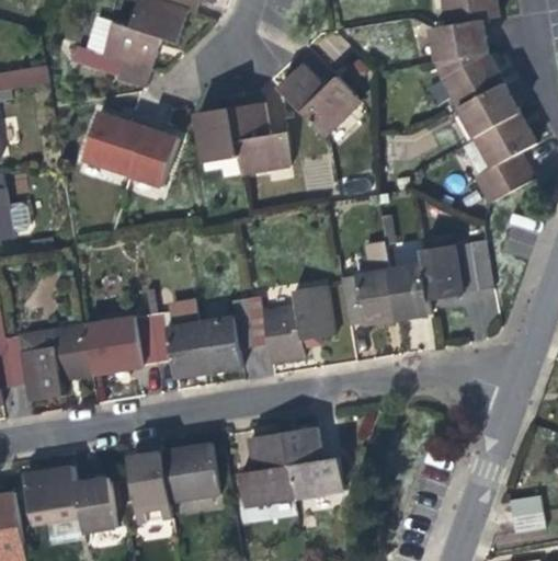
[(175,43),(188,10),(156,0),(136,0),(127,27),(112,22),(100,54),(123,60),(149,69),(159,43),(160,38),(175,43)]
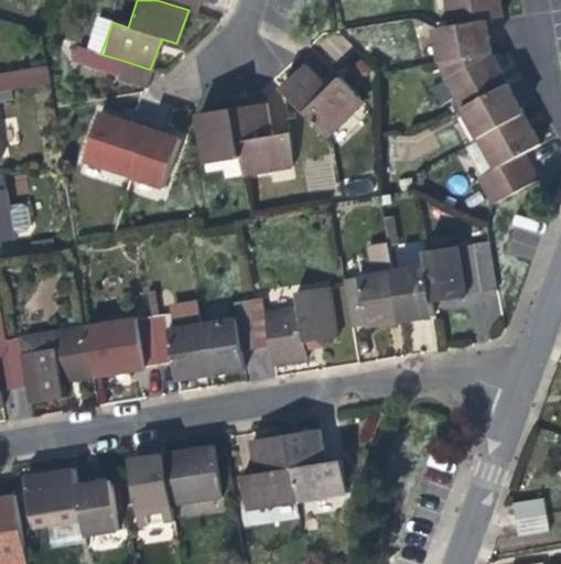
[(216,0),(157,0),(189,10),(195,13),(198,0),(204,0),(215,3),(216,0)]
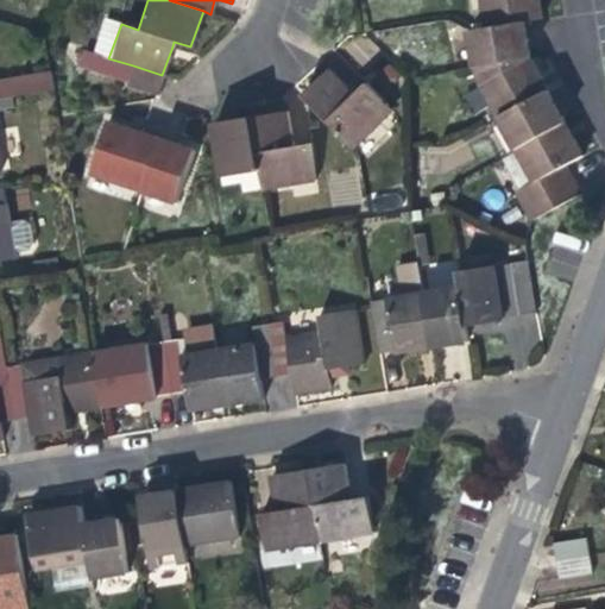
[(478,0),(483,29),(523,20),(541,18),(537,0),(478,0)]
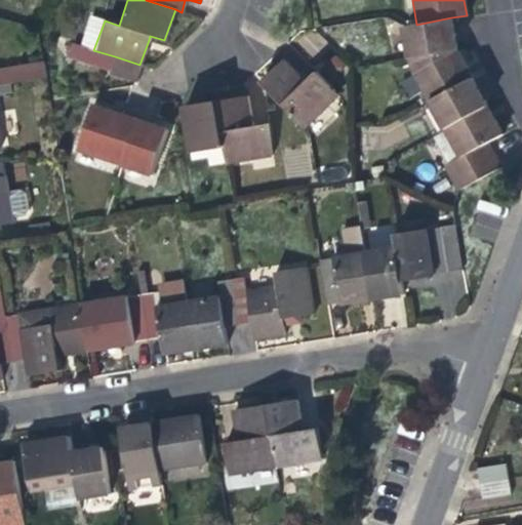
[(402,27),(407,57),(457,49),(454,30),(451,17),(416,25),(402,27)]
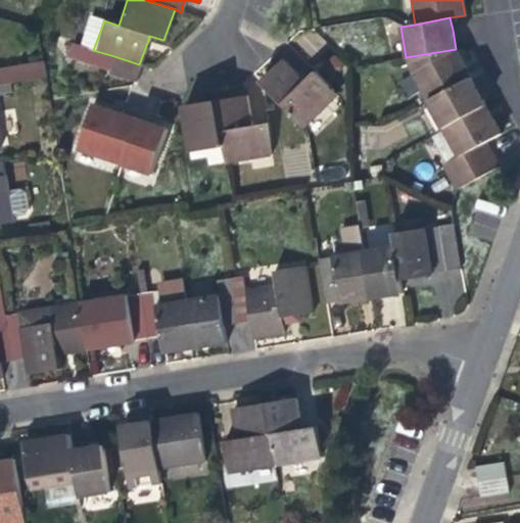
[(134,82),(139,64),(114,56),(93,50),(71,42),(66,55),(109,70),(108,73),(129,81),(134,82)]
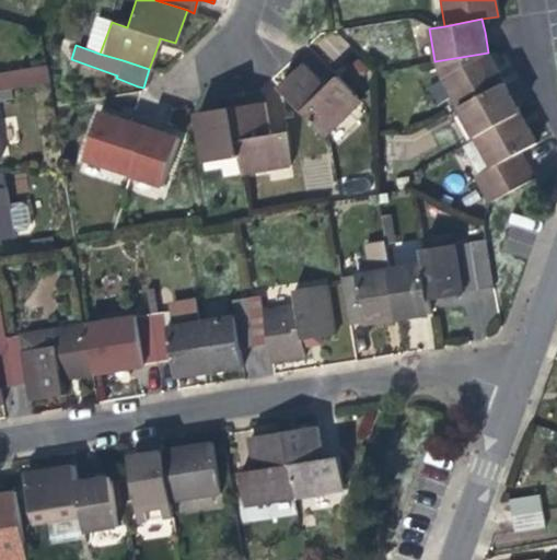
[(439,79),(455,108),(503,82),(494,62),(488,53),(434,61),(439,79)]
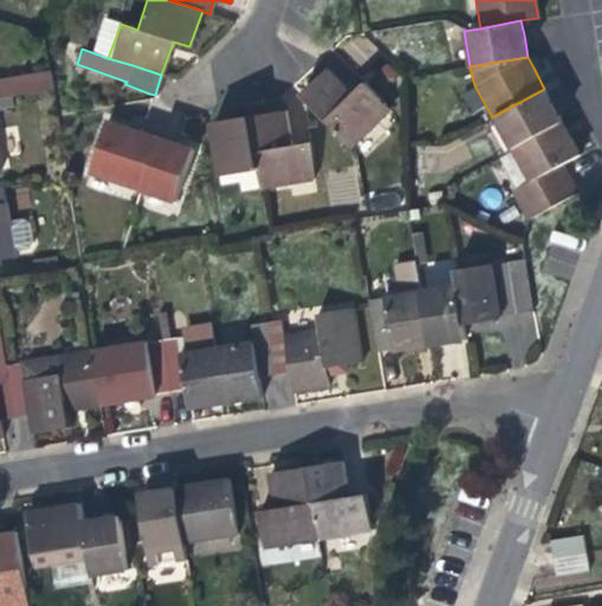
[(350,148),(369,130),(379,122),(392,110),(363,84),(362,85),(353,92),(327,68),(316,77),(298,94),(302,97),(350,148)]
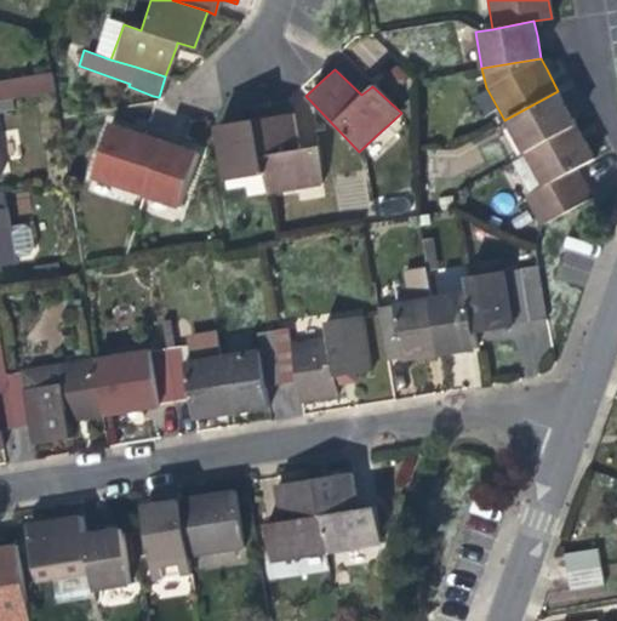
[(0,101),(51,93),(49,75),(0,83),(0,101)]
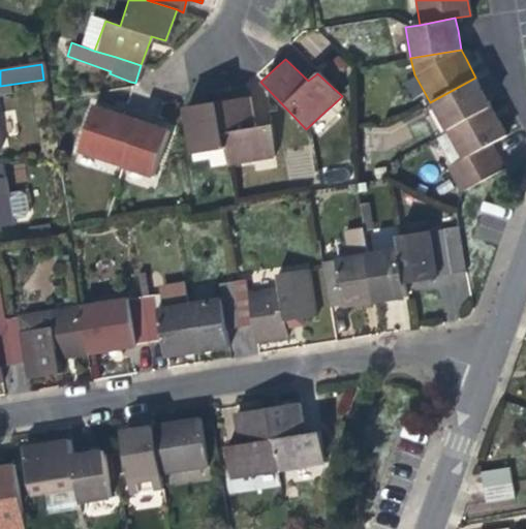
[(430,102),(444,131),(491,106),(482,90),(475,78),(430,102)]
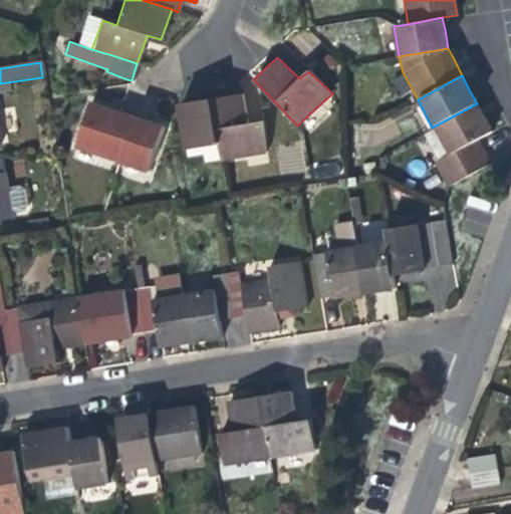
[(241,93),(209,98),(217,145),(219,160),(264,154),(259,120),(246,122),(242,101),(241,93)]
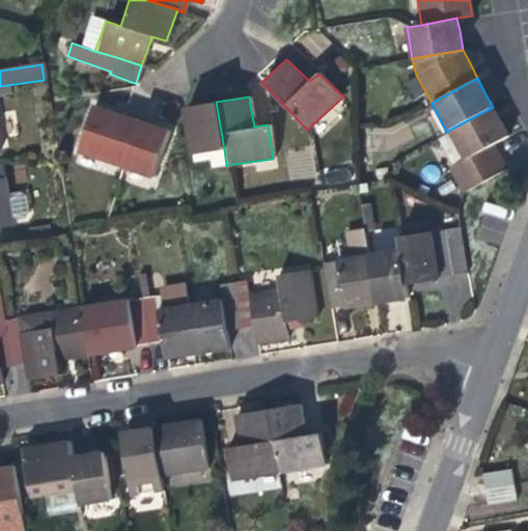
[(190,155),(224,149),(216,102),(197,105),(182,108),(190,155)]
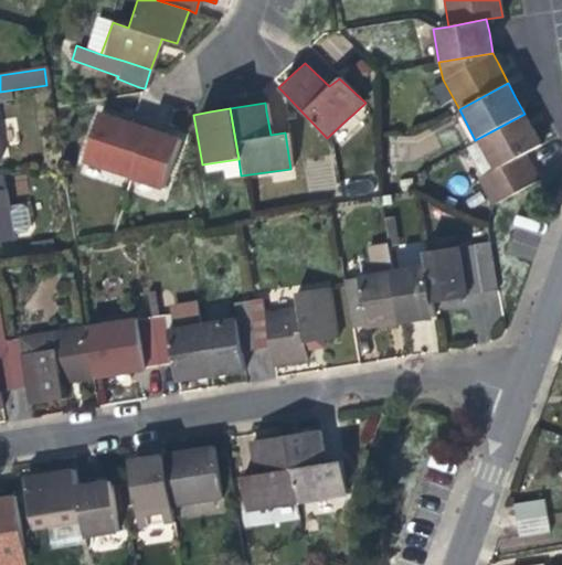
[(80,162),(129,179),(146,127),(135,124),(128,121),(97,112),(80,162)]
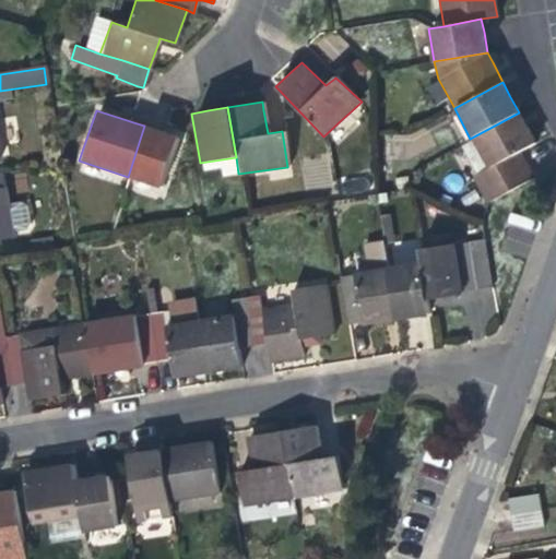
[(358,120),(350,113),(341,120),(350,129),(358,120)]
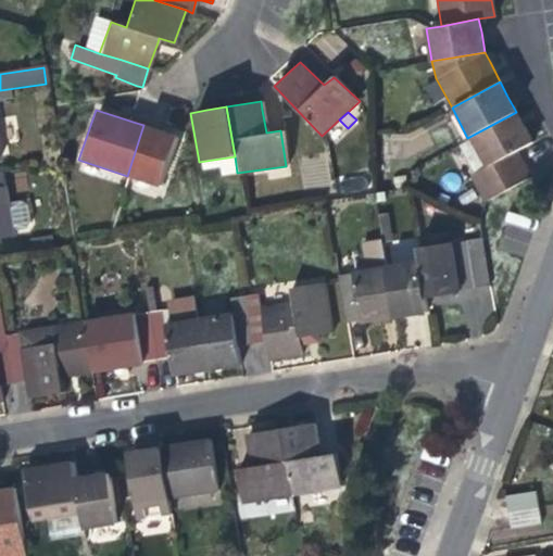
[(468,175),(476,189),(524,163),(516,149),(531,141),(522,123),(516,112),(467,138),(484,166),(468,175)]
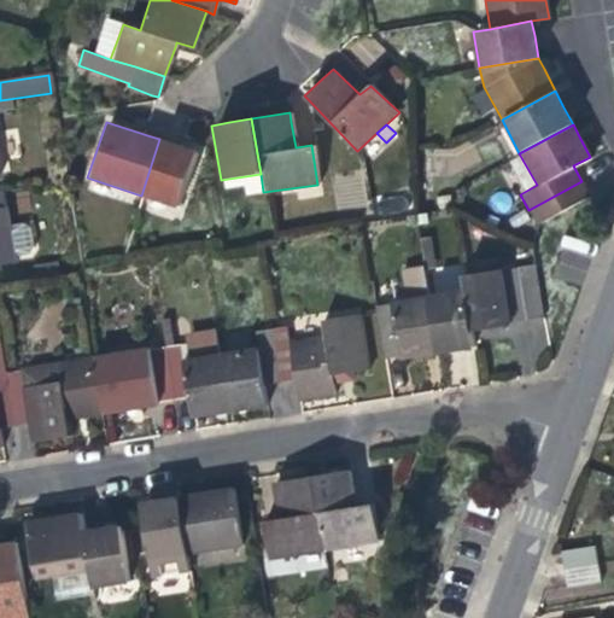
[(180,145),(159,139),(141,196),(176,207),(196,150),(180,145)]
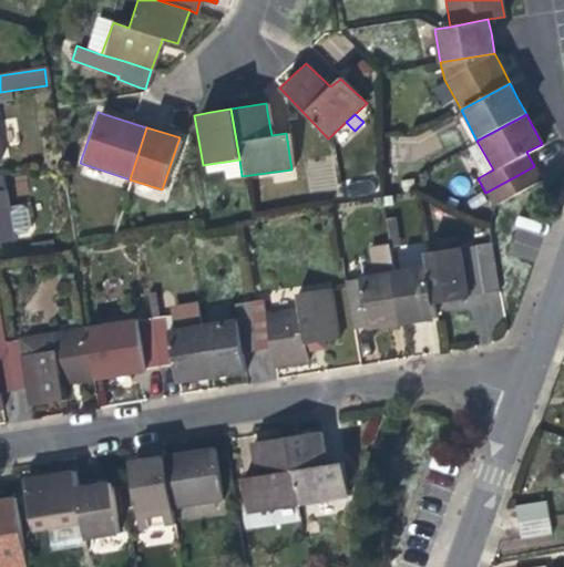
[(540,179),(534,166),(485,193),(492,206),(540,179)]
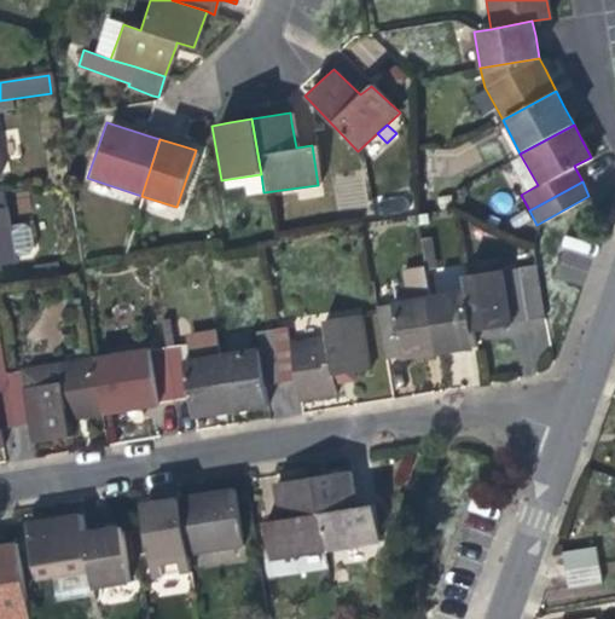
[(376,213),(405,212),(404,196),(375,198),(376,213)]
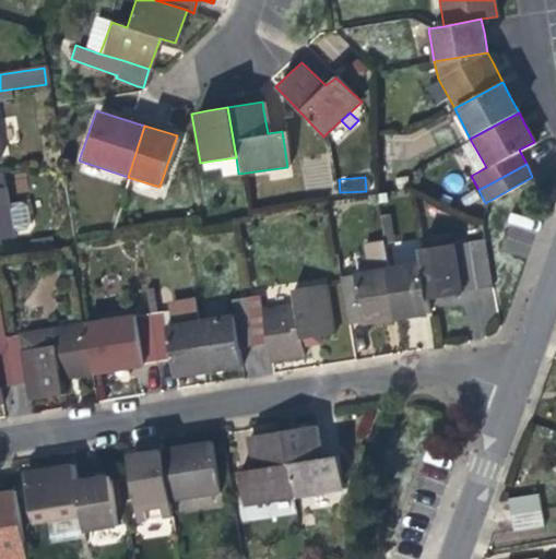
[(0,237),(12,235),(4,187),(0,187),(0,237)]
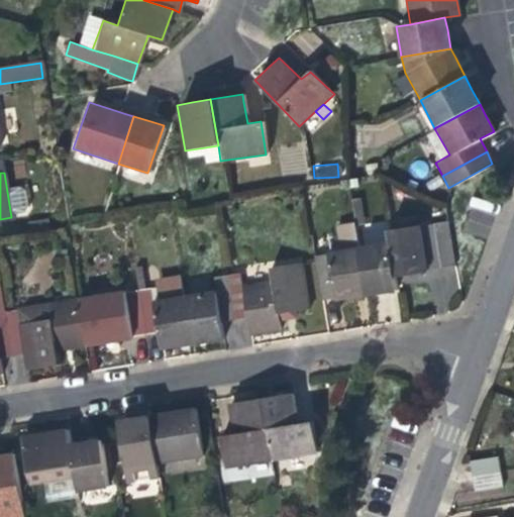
[(346,299),(365,296),(356,245),(352,220),(333,223),(337,248),(326,250),(327,252),(313,254),(320,300),(335,297),(335,301),(346,299)]
